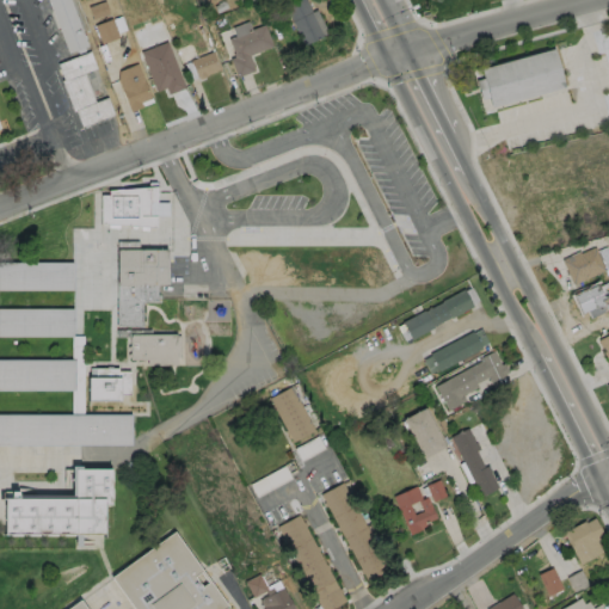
[(71,0),(87,43),(68,50),(49,0),(71,0)]
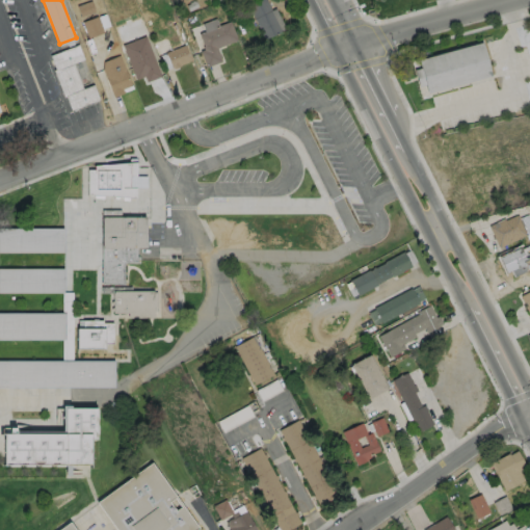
[(97,10),(93,0),(89,0),(78,3),(82,15),(97,10)]
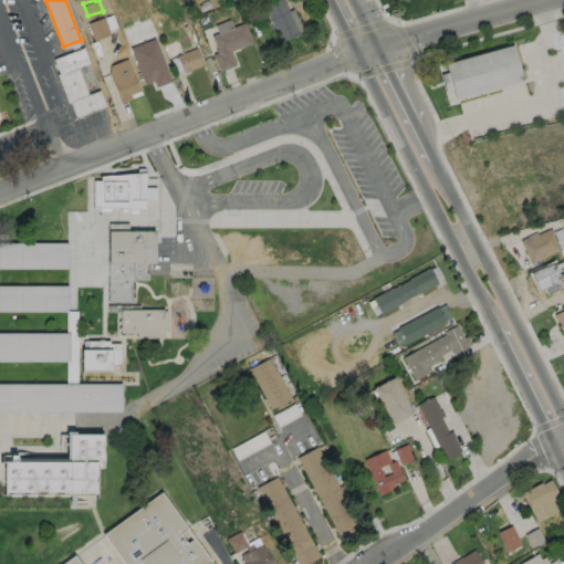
[(286,0),(291,8),(294,7),(305,29),(283,40),(264,2),(269,0),(286,0)]
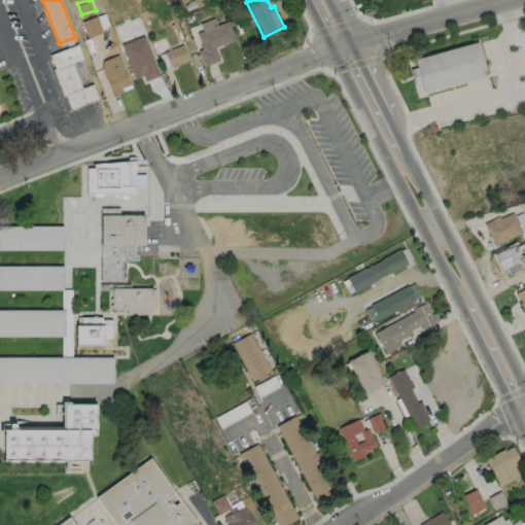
[(104,30),(98,14),(82,20),(89,36),(104,30)]
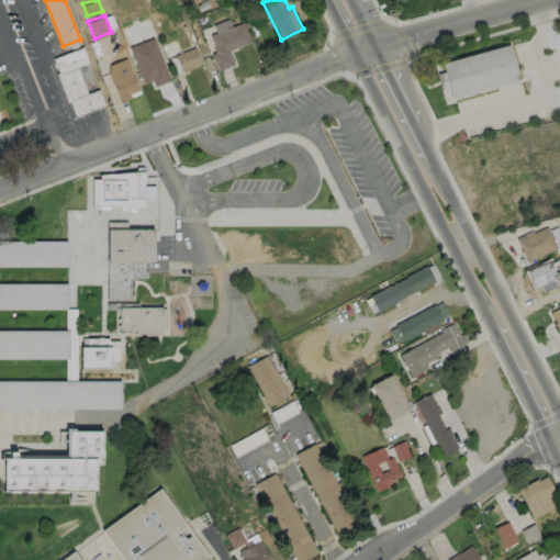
[(235,62),(220,68),(213,52),(216,49),(215,46),(216,46),(212,33),(245,20),(252,38),(250,40),(250,41),(231,48),(234,57),(233,58),(235,62)]
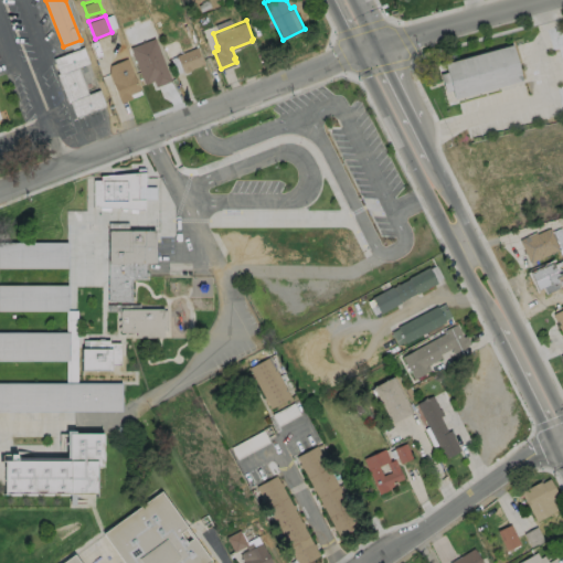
[(522,78),(454,97),(452,88),(445,89),(441,72),(447,70),(444,62),(512,43),(522,78)]
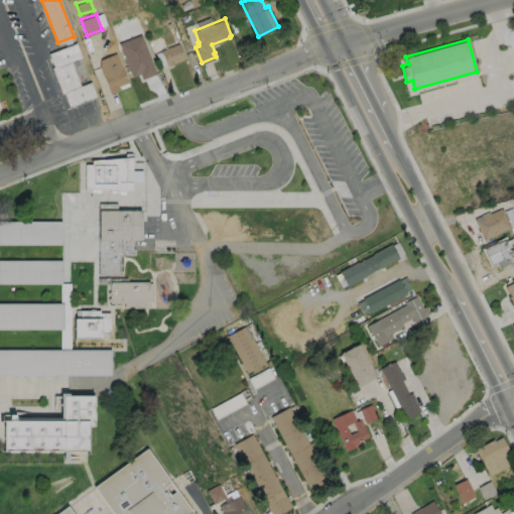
[(72,58),(81,84),(91,80),(96,94),(69,104),(63,91),(62,92),(52,66),(53,65),(48,51),(77,40),(82,54),(72,58)]
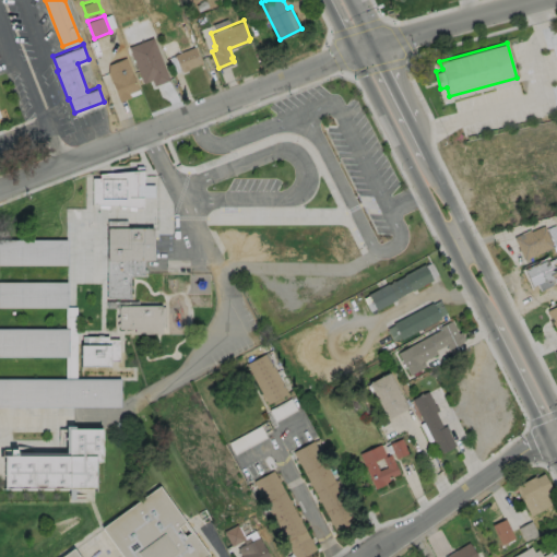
[(191,66),(184,69),(182,68),(181,69),(175,52),(191,46),(196,45),(202,61),(191,64),(191,66)]
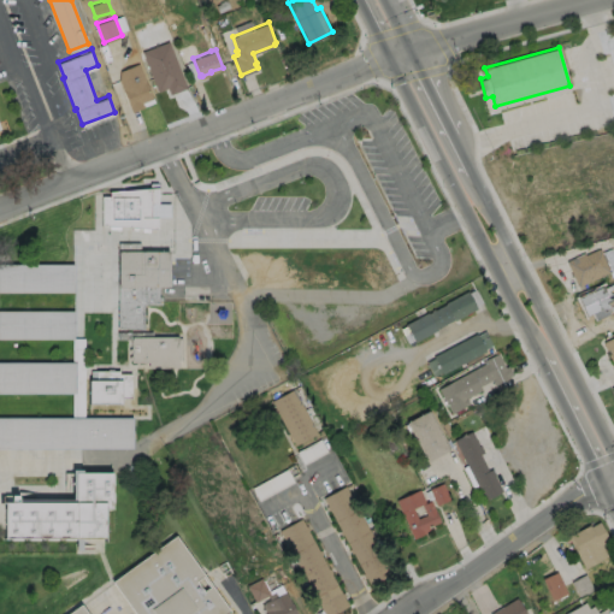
[(145,105),(133,110),(119,77),(120,69),(140,60),(154,95),(142,100),(145,105)]
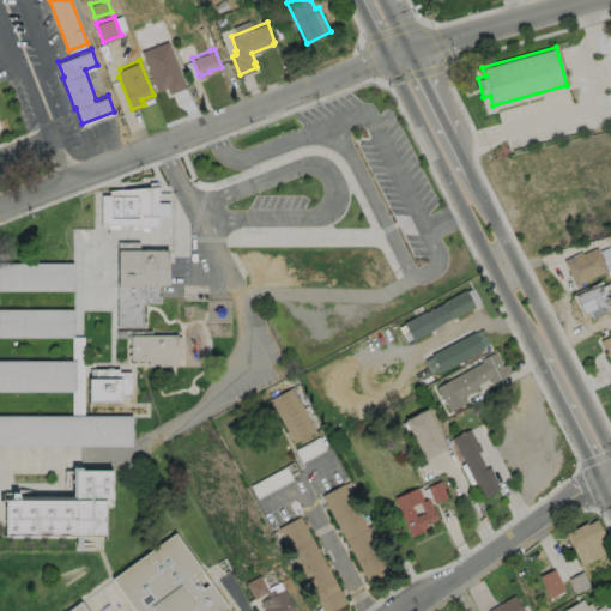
[(158,185),(158,199),(151,199),(150,213),(158,213),(158,225),(143,225),(102,222),(102,193),(109,193),(109,187),(158,185)]
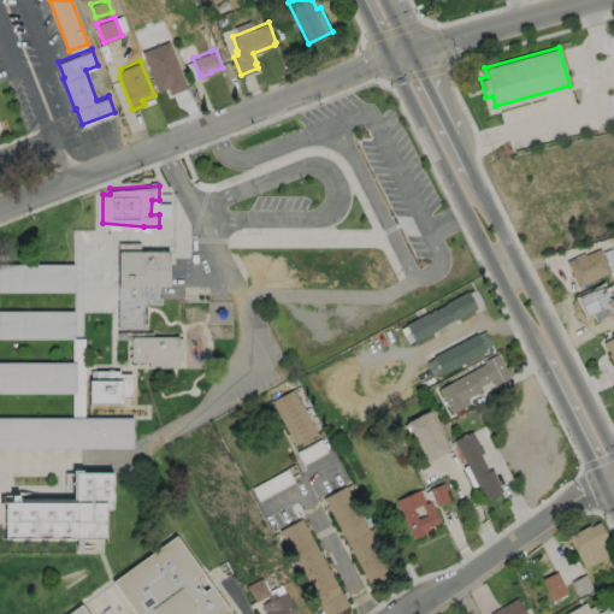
[(98,228),(75,226),(75,260),(77,260),(77,297),(78,297),(78,310),(118,310),(118,238),(122,238),(122,225),(102,225),(104,211),(98,211),(98,228)]
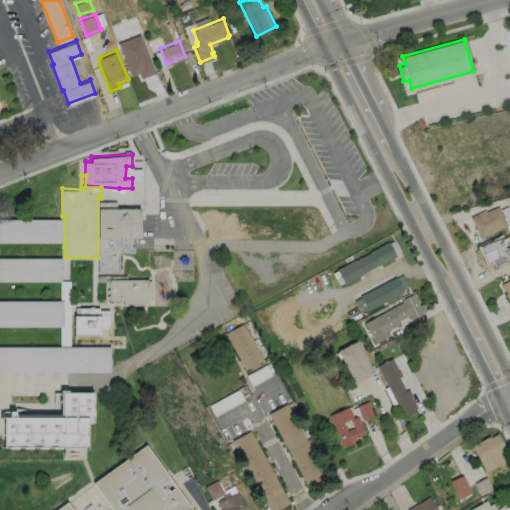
[(500,204),(508,224),(480,236),(471,214),(486,208),(487,210),(498,205),(499,205),(500,204)]
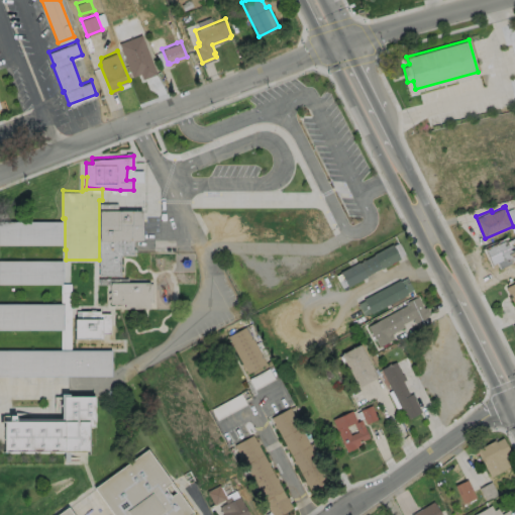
[(101,211),(143,212),(143,241),(135,242),(135,256),(122,256),(122,277),(100,277),(100,240),(101,211)]
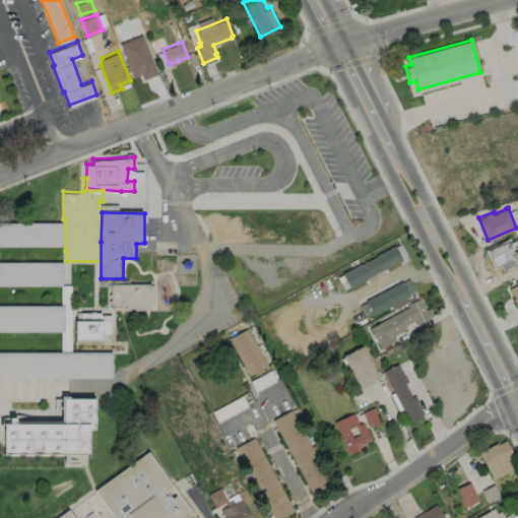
[(0,245),(1,221),(65,222),(65,246),(0,245)]
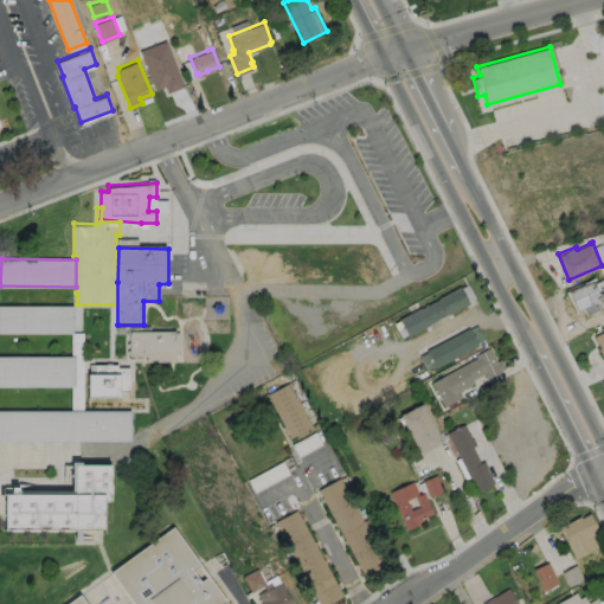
[(603,304),(586,313),(584,306),(577,308),(569,289),(574,287),(573,284),(585,280),(585,281),(593,277),(595,280),(603,276),(603,304)]
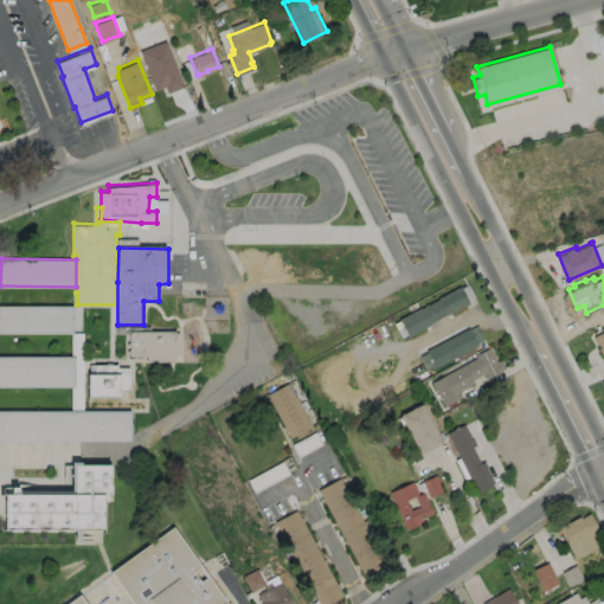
[(469,282),(476,295),(469,299),(470,301),(448,313),(447,312),(430,321),(430,322),(407,334),(407,333),(402,335),(394,321),(399,319),(399,316),(422,304),(422,306),(439,297),(438,296),(461,283),(462,286),(469,282)]
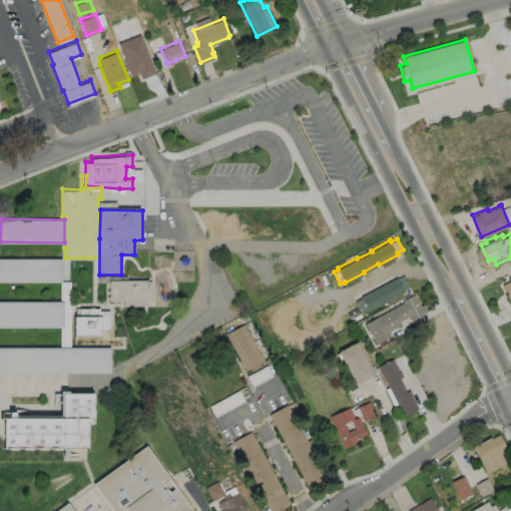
[(71,256),(96,256),(95,281),(70,281),(71,256)]
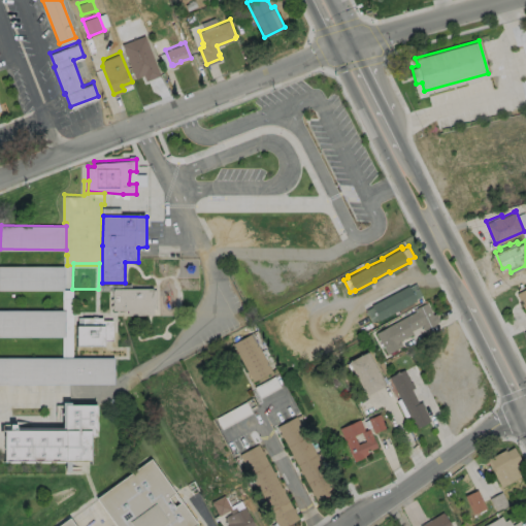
[(0,267),(65,267),(65,290),(0,291),(0,267)]
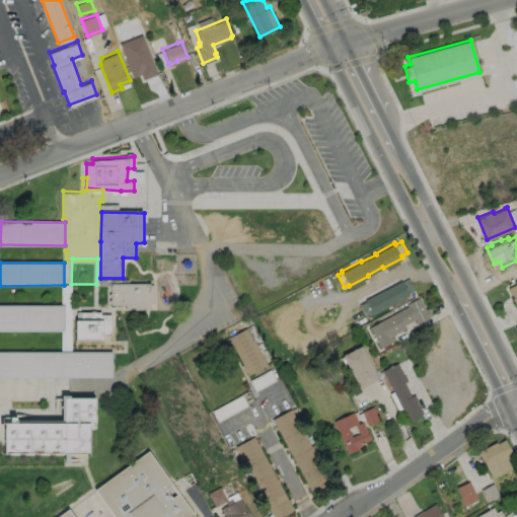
[(410,277),(416,288),(409,292),(410,293),(373,312),(365,298),(401,279),(402,280),(410,277)]
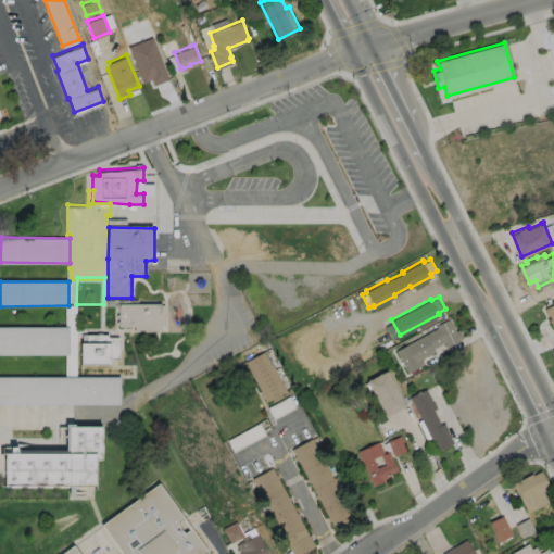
[(121,306),(163,306),(163,329),(121,329),(121,306)]
